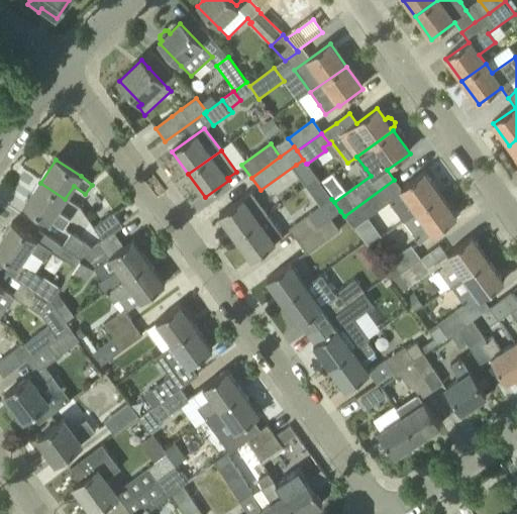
[(390,203),(404,222),(440,196),(424,173),(401,190),(394,180),(344,216),(353,229),(390,203)]
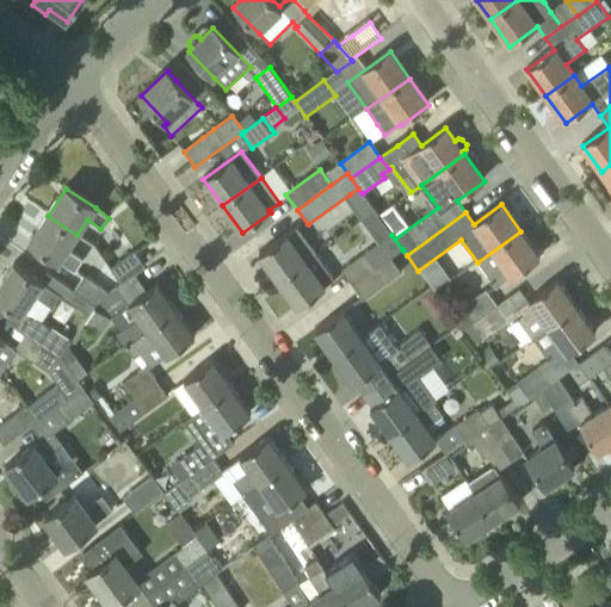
[(76,235),(48,216),(30,242),(59,261),(75,272),(82,260),(67,249),(76,235)]
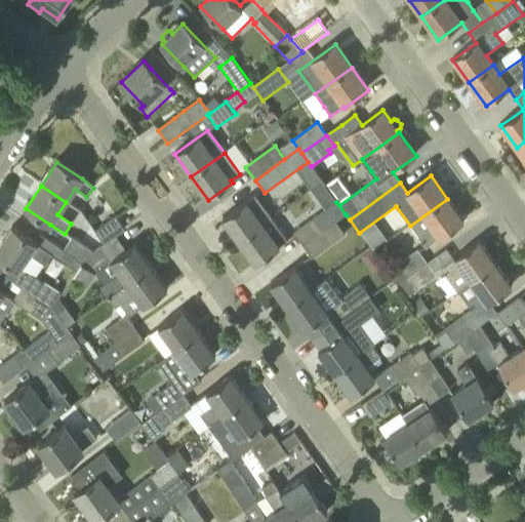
[(272,218),(255,196),(223,219),(239,243),(272,218)]
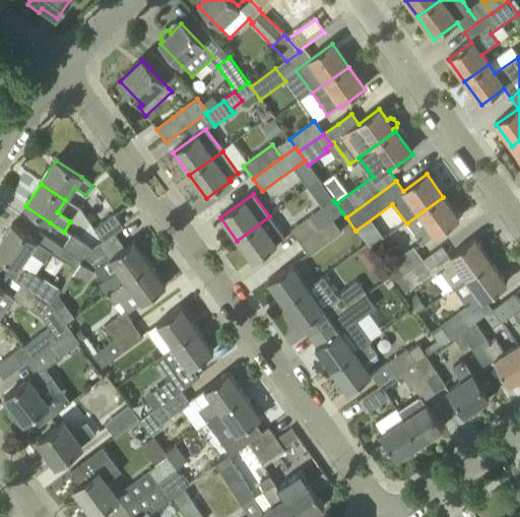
[(459,219),(443,197),(406,223),(421,246),(435,236),(436,237),(459,219)]
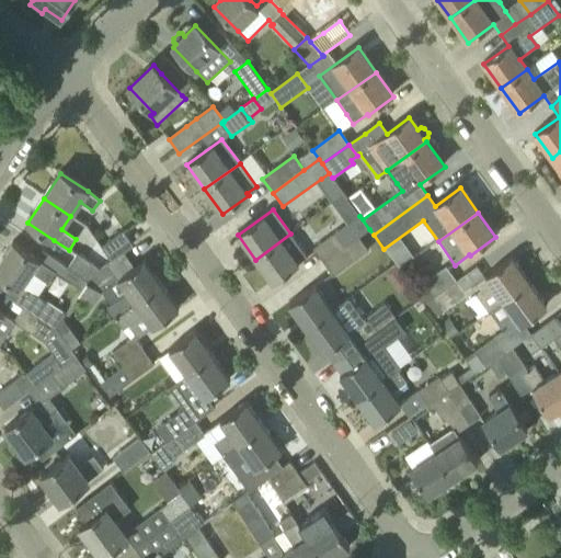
[(313,249),(323,263),(358,238),(369,229),(359,216),(313,249)]
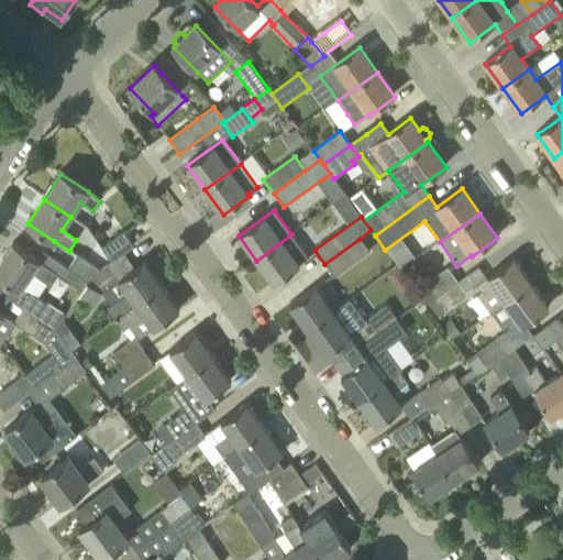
[(112,263),(125,254),(134,248),(123,233),(102,249),(112,263)]
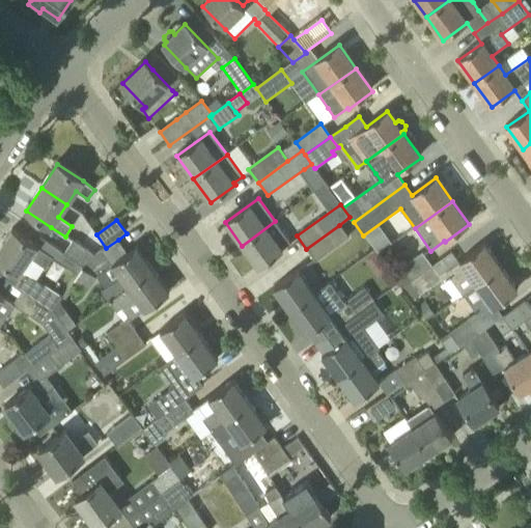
[(275,221),(242,246),(258,269),(283,250),(282,250),(290,244),(275,221)]
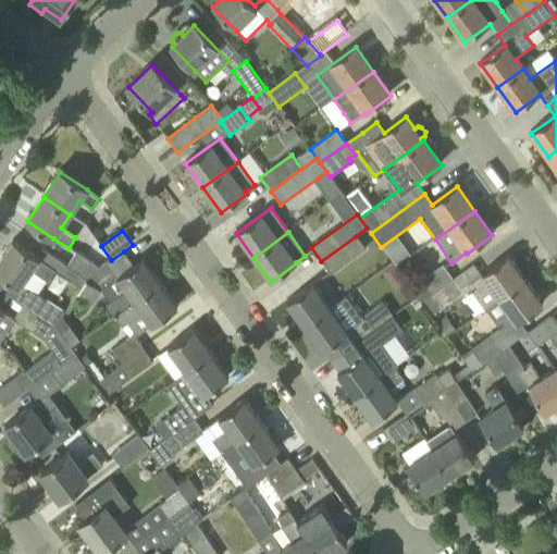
[(356,236),(321,261),(331,274),(366,249),(356,236)]
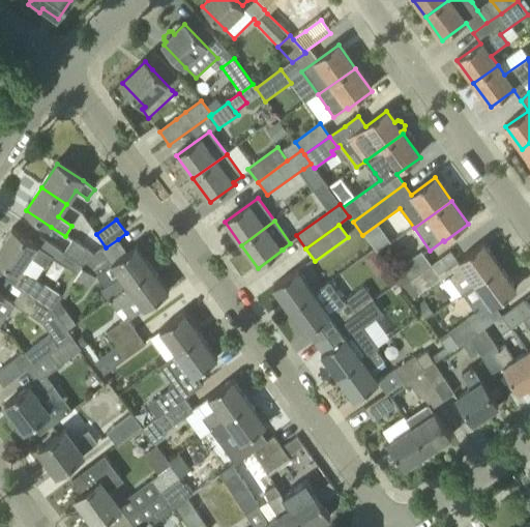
[(53,311),(62,297),(25,272),(24,273),(20,270),(29,257),(46,268),(52,258),(78,274),(83,266),(64,254),(40,238),(35,245),(12,230),(0,249),(0,275),(22,291),(33,298),(34,298),(53,311)]
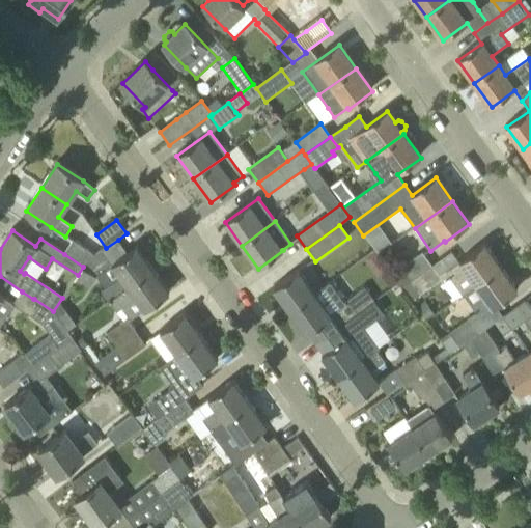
[(95,255),(89,251),(73,241),(64,254),(83,267),(86,262),(95,255)]
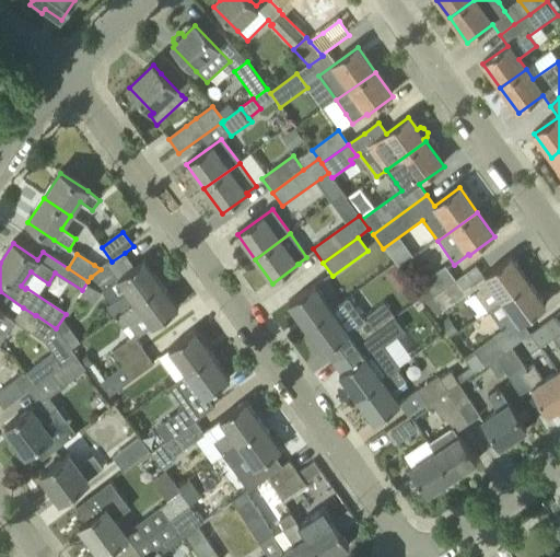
[(470,288),(478,298),(488,312),(528,282),(511,258),(485,276),(486,277),(470,288)]
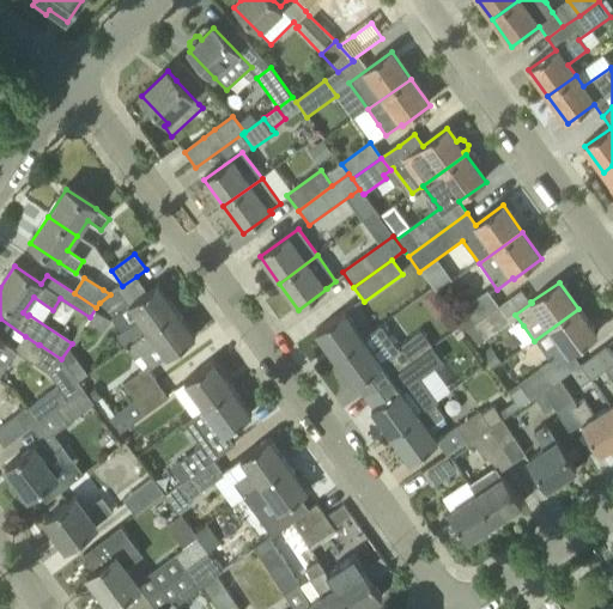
[(157,285),(125,309),(135,324),(119,338),(126,348),(176,312),(157,285)]
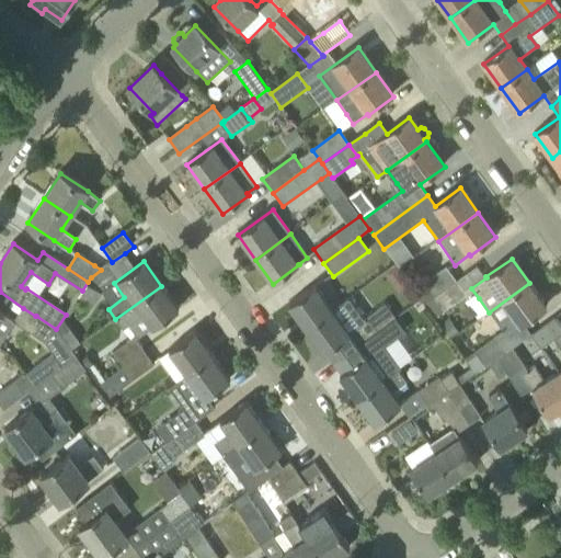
[(424,284),(434,298),(456,282),(446,268),(424,284)]
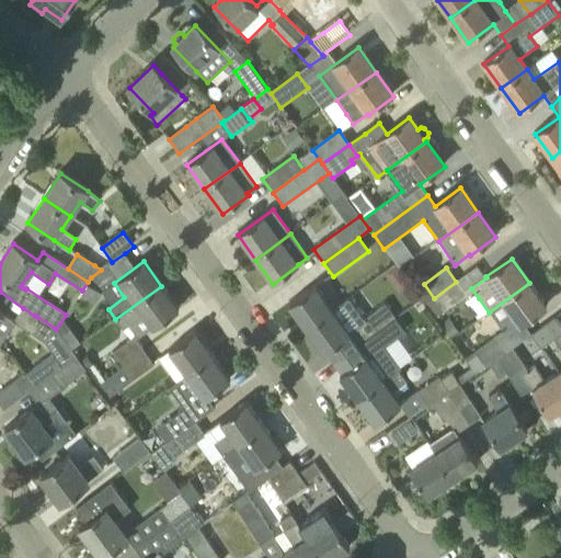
[(82,291),(78,296),(92,306),(101,293),(114,283),(104,269),(101,270),(91,277),(88,282),(86,285),(82,291)]
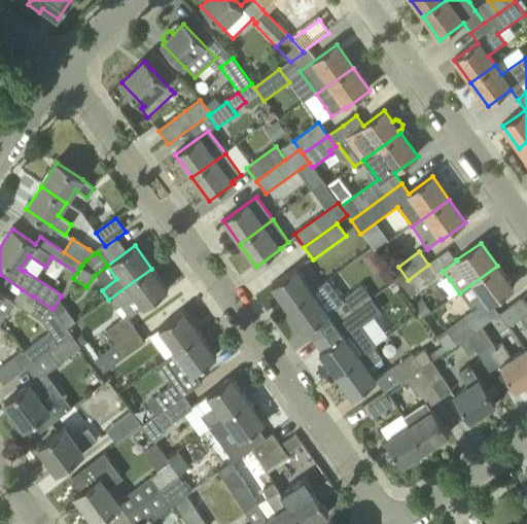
[(398,287),(409,300),(418,293),(438,278),(428,265),(398,287)]
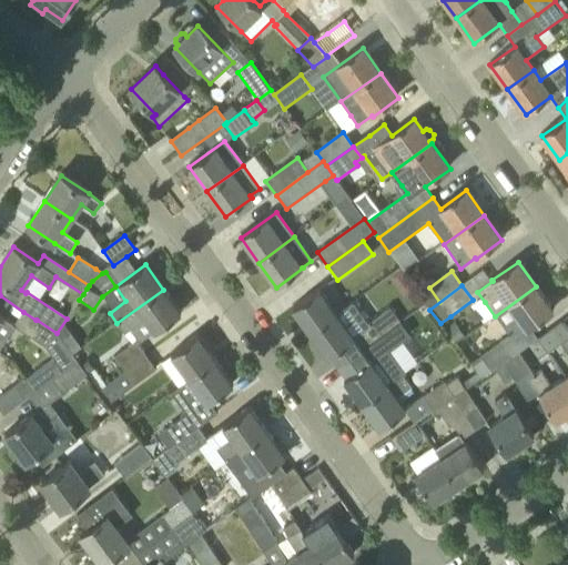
[(495,316),(505,330),(513,340),(527,330),(554,311),(536,286),(495,316)]
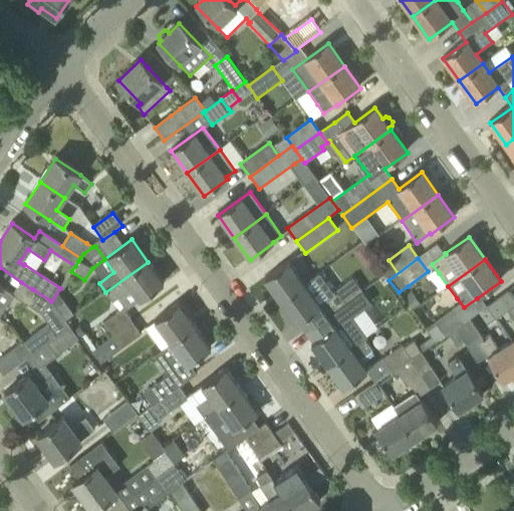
[(389,260),(379,267),(386,275),(389,280),(398,273),(389,260)]
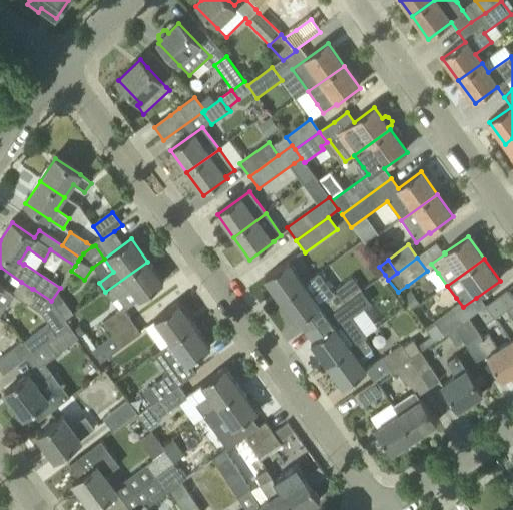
[(147,262),(105,292),(113,302),(117,299),(125,310),(139,300),(140,301),(163,284),(147,262)]
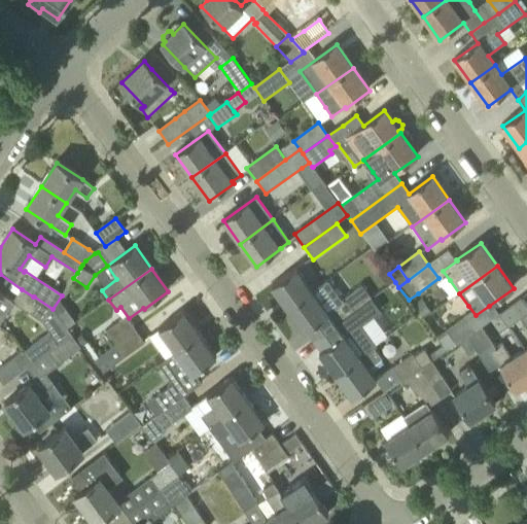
[(272,286),(288,310),(312,292),(295,269),(272,286)]
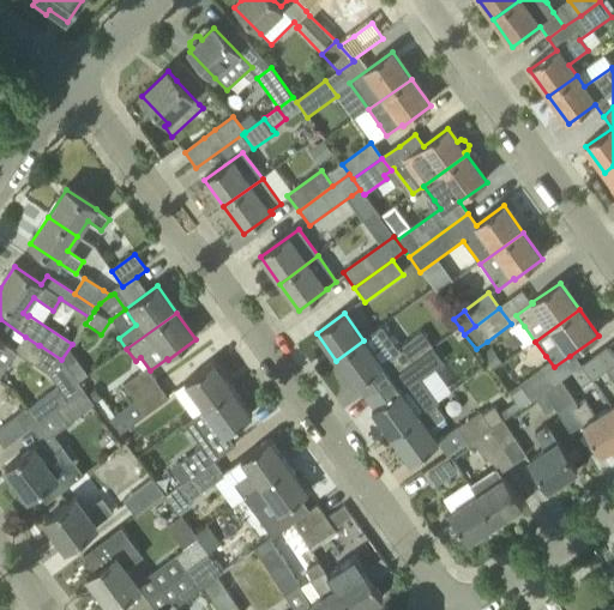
[(391,379),(433,349),(422,332),(398,350),(381,327),(363,340),(336,361),(355,387),(356,386),(365,398),(391,379)]
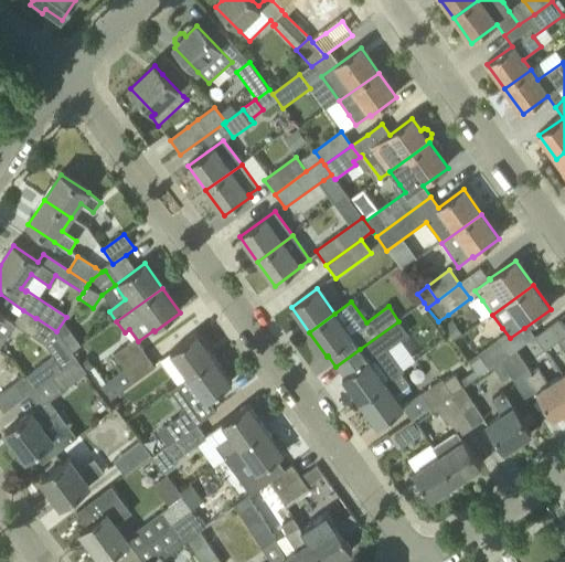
[(46,346),(62,371),(77,360),(71,352),(56,331),(36,318),(35,318),(23,310),(13,325),(14,325),(14,326),(24,332),(25,331),(46,346)]
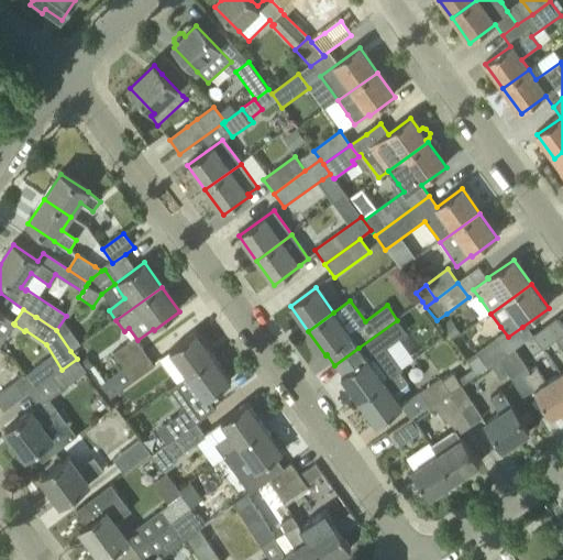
[(0,314),(0,346),(14,325),(14,324),(13,324),(0,314)]
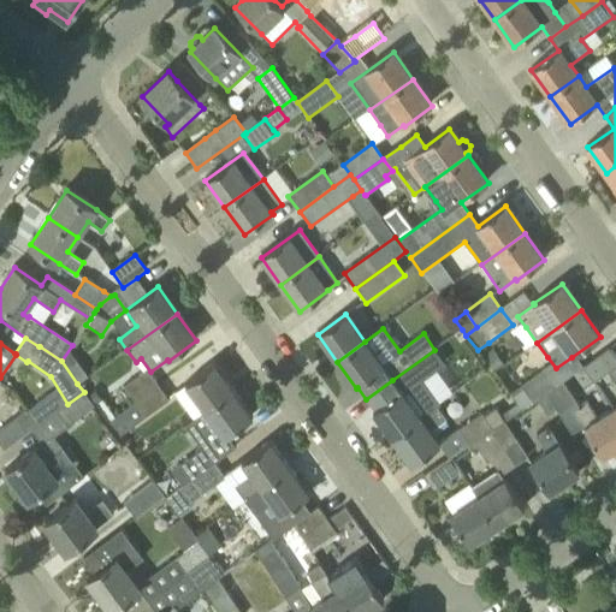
[(615,379),(615,406),(612,410),(615,415),(615,358),(609,349),(582,368),(593,384),(610,372),(615,379)]
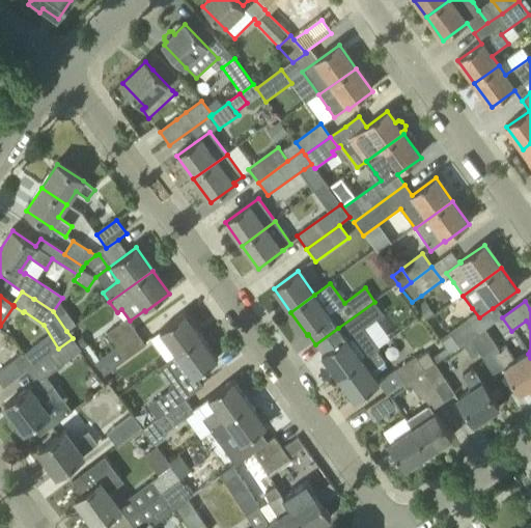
[(363,361),(378,351),(376,350),(375,351),(361,331),(384,314),(374,302),(338,328),(315,344),(323,355),(322,356),(338,379),(363,361)]
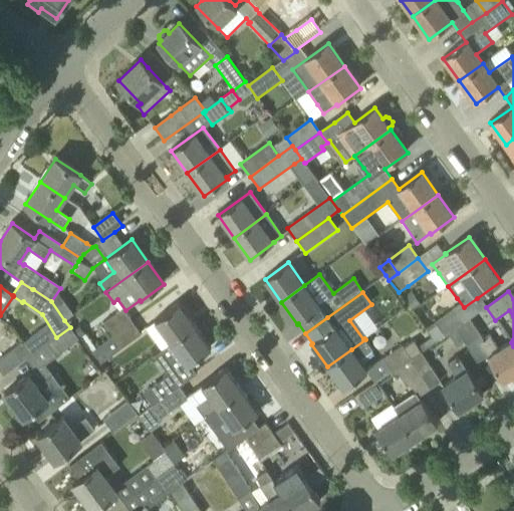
[(155,321),(171,343),(195,326),(179,304),(155,321)]
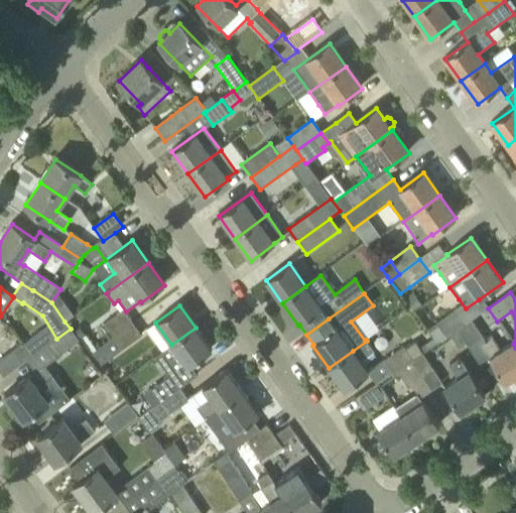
[(114,338),(133,324),(123,310),(105,325),(114,338)]
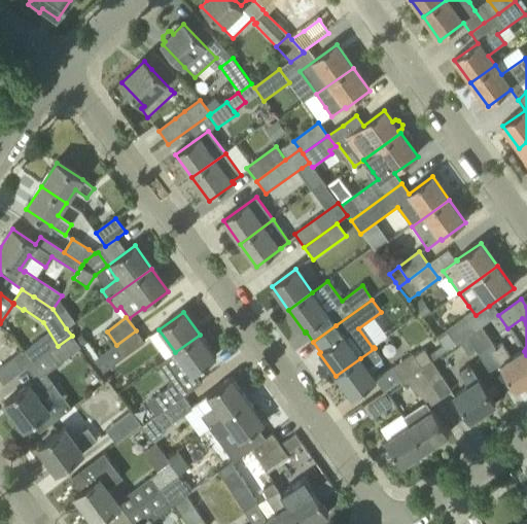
[(442,347),(447,353),(466,338),(477,330),(466,317),(446,332),(449,335),(438,343),(442,347)]
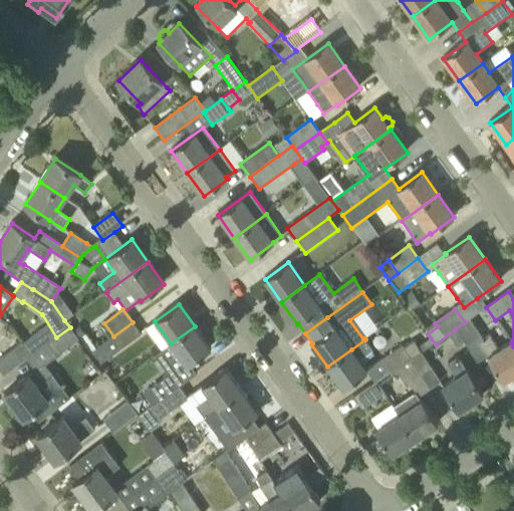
[(465,322),(455,329),(464,342),(478,362),(487,355),(488,357),(503,381),(513,374),(513,346),(511,342),(498,350),(490,337),(485,340),(469,319),(465,322)]
